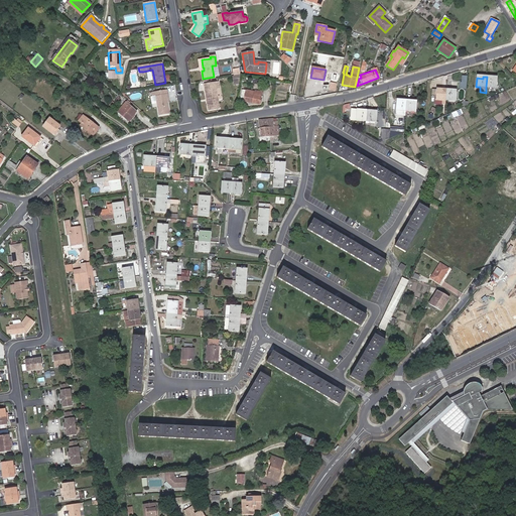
[(491,77),(487,77),(486,87),(496,88),(497,79),(491,79),(491,77)]
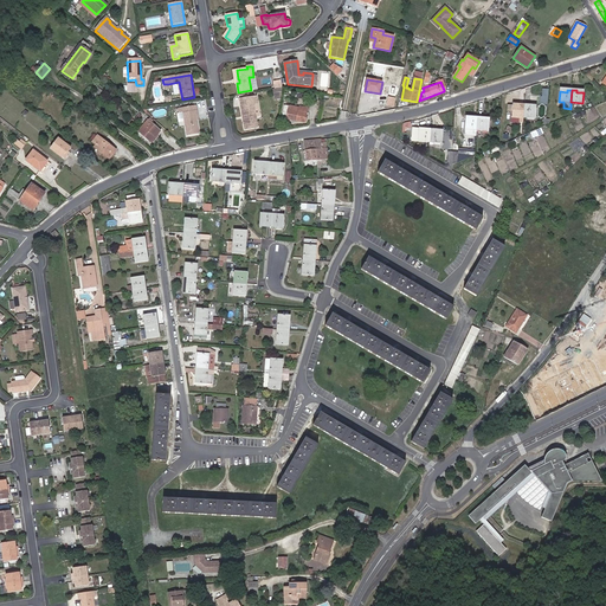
[(262,128),(257,104),(262,104),(260,96),(244,100),(245,107),(244,107),(246,118),(244,120),(245,130),(262,128)]
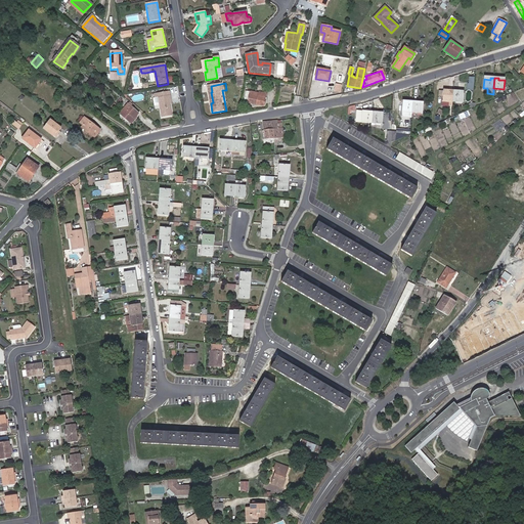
[(443,101),(453,102),(453,91),(450,91),(449,93),(443,92),(443,101)]
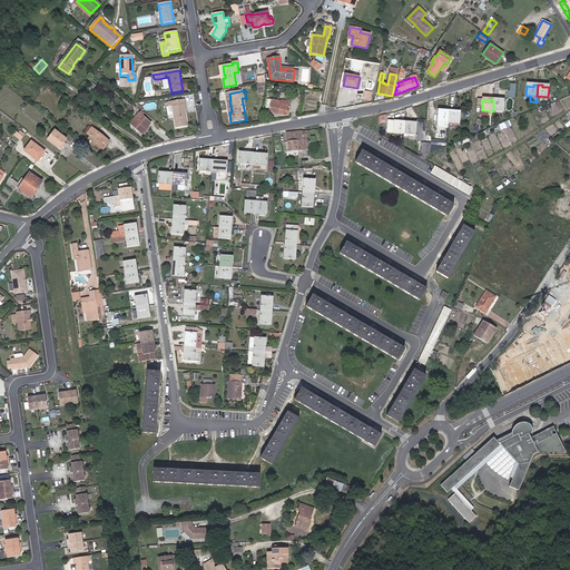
[(493,99),(493,111),(503,111),(504,102),(499,101),(499,99),(493,99)]
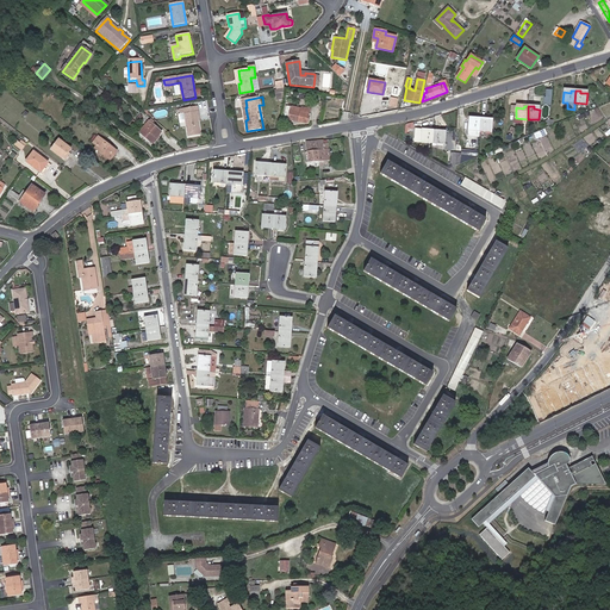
[(199,107),(180,111),(181,116),(186,114),(190,138),(201,136),(199,119),(200,118),(199,107)]
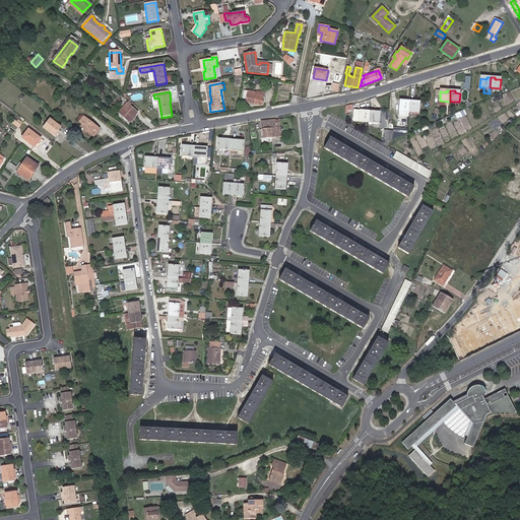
[(257,93),(248,91),(246,103),(254,105),(262,106),(265,92),(257,91),(257,93)]
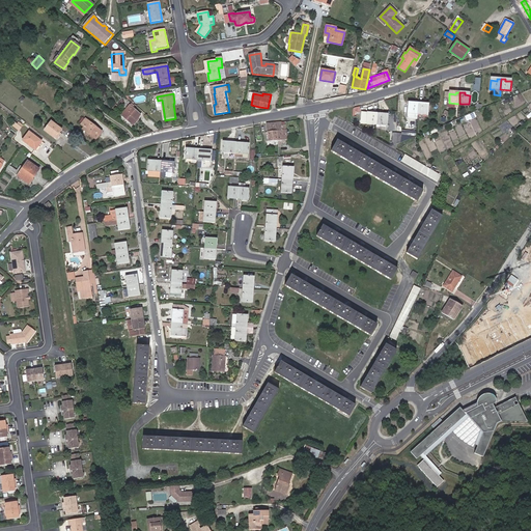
[(407,119),(417,119),(418,115),(418,104),(415,103),(414,105),(409,105),(407,119)]
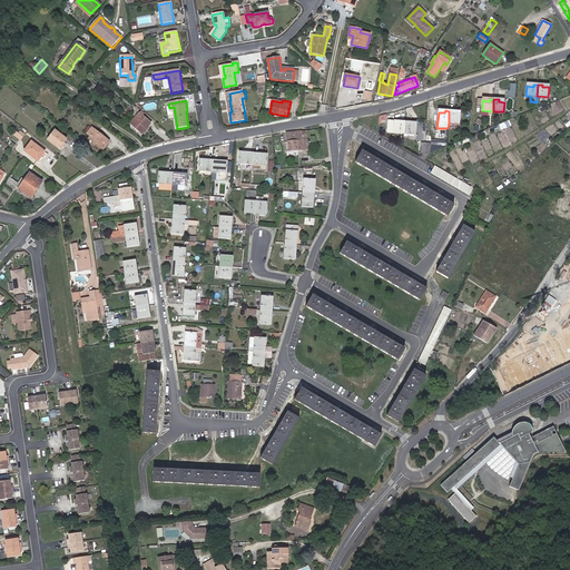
[(454,111),(449,111),(449,124),(459,124),(460,114),(454,114),(454,111)]
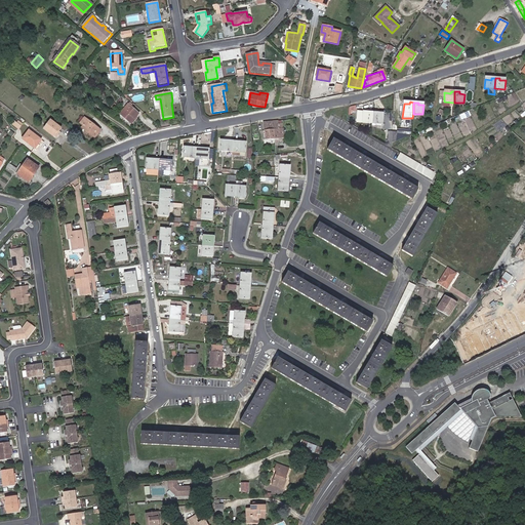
[(138,114),(128,105),(120,114),(130,123),(138,114)]
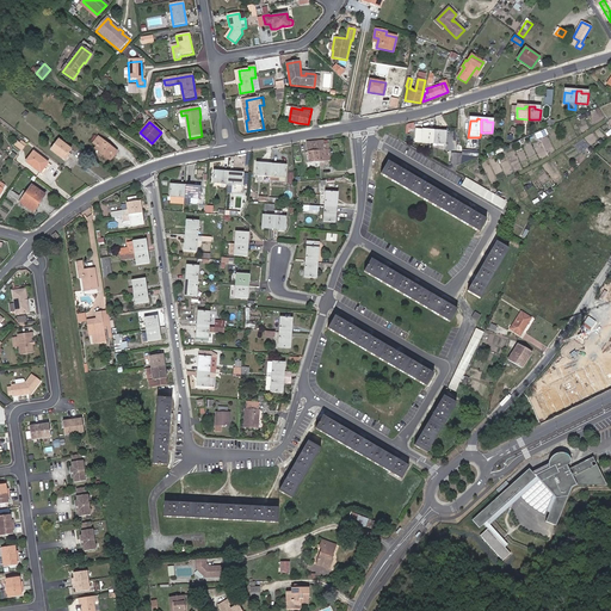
[(423,142),(433,143),(434,131),(430,130),(430,133),(423,133),(423,142)]
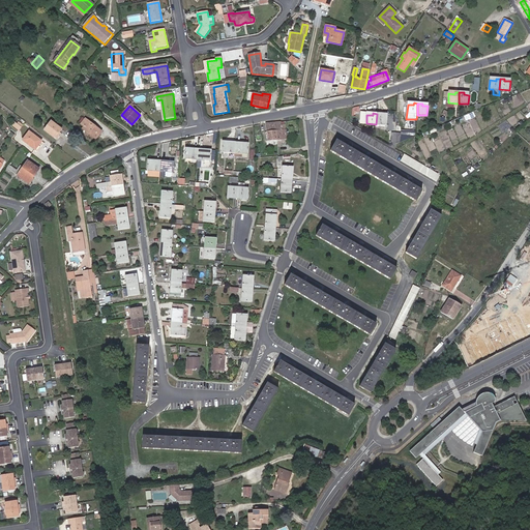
[(377,114),(376,124),(386,125),(387,117),(381,116),(381,114),(377,114)]
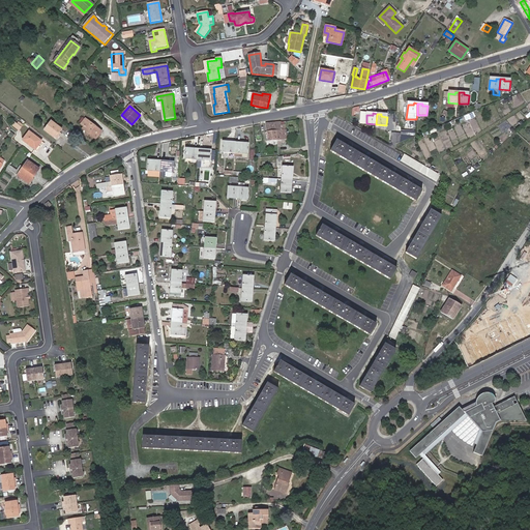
[(85,119),(81,125),(84,127),(82,129),(95,140),(101,133),(85,119)]
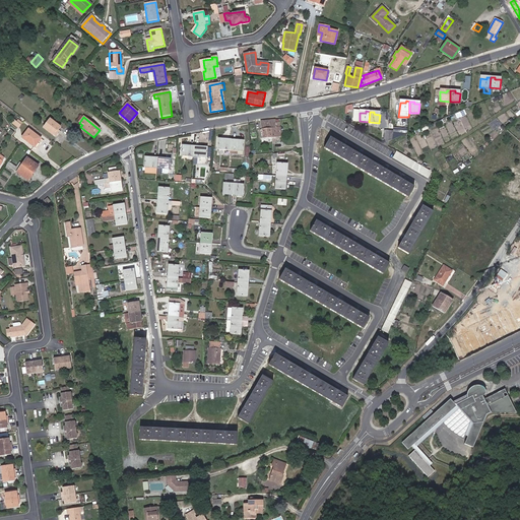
[(20,125),(14,120),(12,123),(18,128),(20,125)]
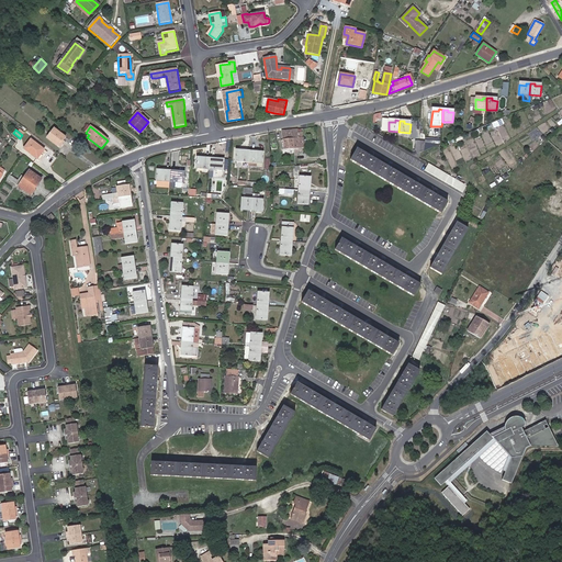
[(58,147),(63,141),(65,137),(54,130),(47,138),(58,147)]
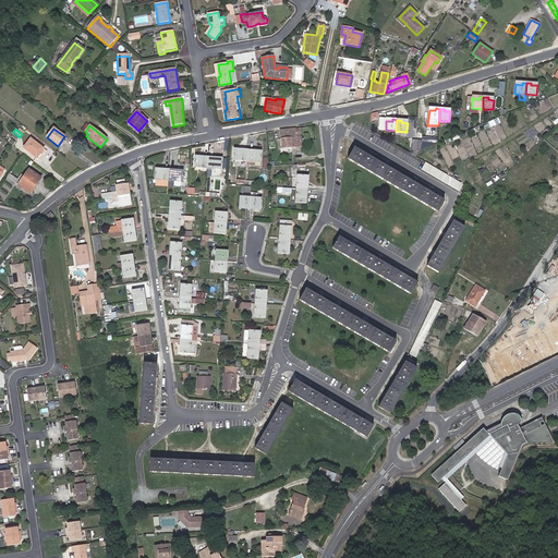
[(302,146),(301,129),(280,131),(282,148),(302,146)]
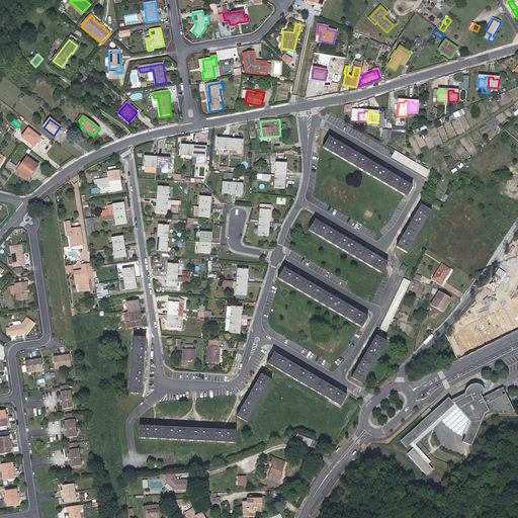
[(44,141),(28,128),(22,138),(35,149),(39,144),(40,145),(44,141)]
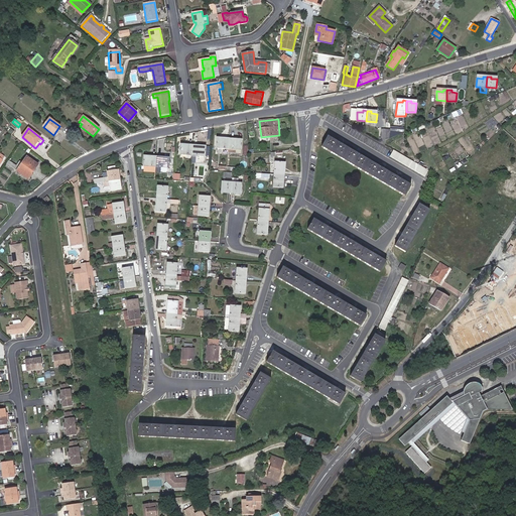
[(411,185),(329,137),(323,147),(405,196),(411,185)]
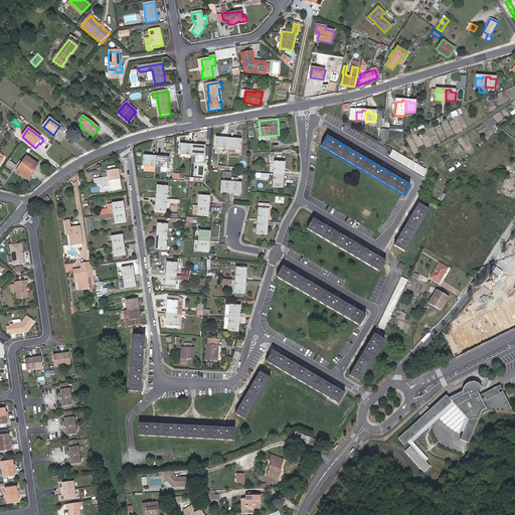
[(228,149),(229,139),(216,138),(216,148),(228,149)]
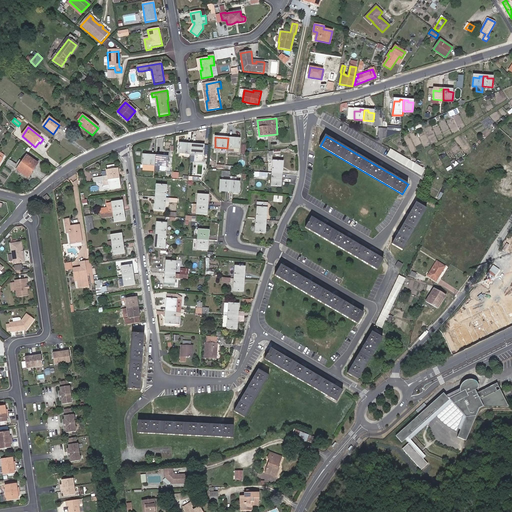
[(233,138),(228,138),(227,148),(227,152),(234,152),(234,148),(239,149),(240,139),(236,139),(233,138)]
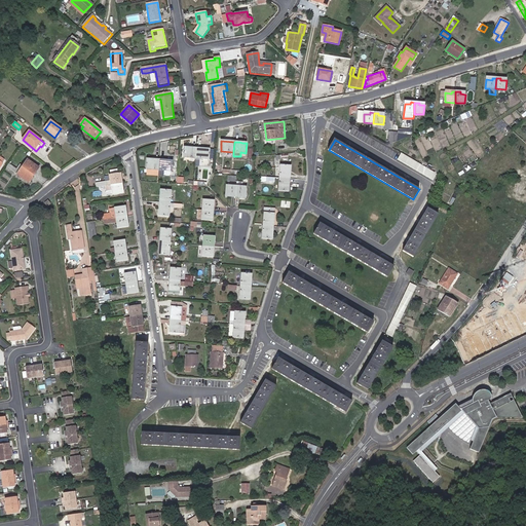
[(196,158),(197,148),(185,148),(184,157),(196,158)]
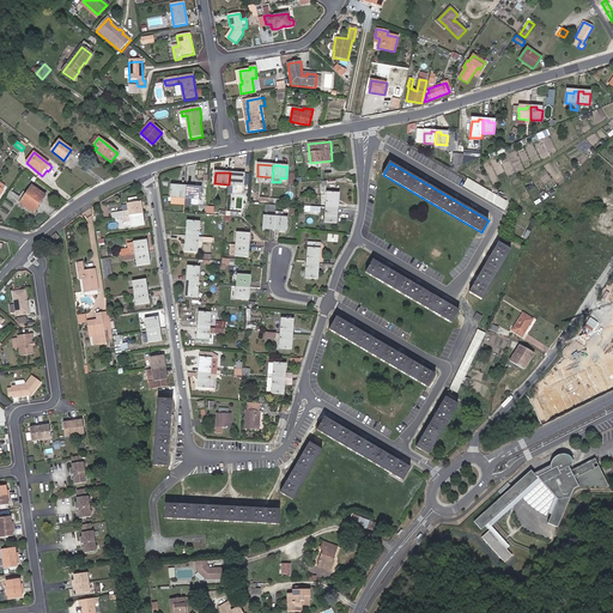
[(229,184),(229,193),(232,193),(234,186),(243,186),(244,174),(230,173),(229,184)]
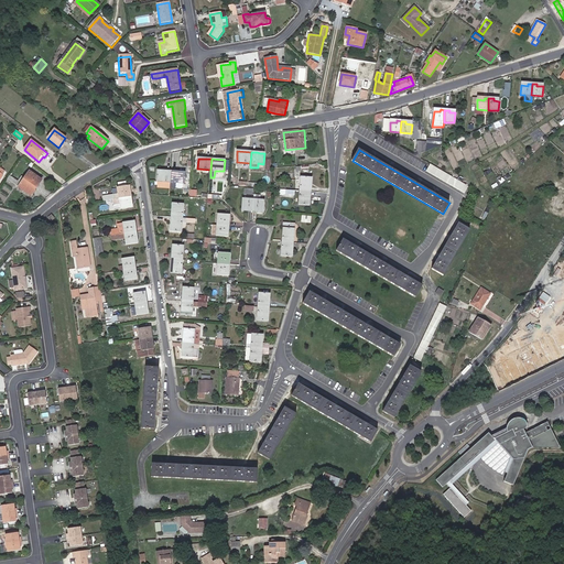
[(468,186),(431,164),(426,171),(465,193),(468,186)]
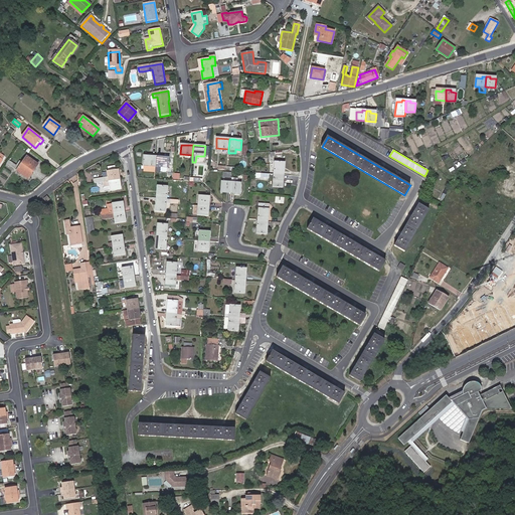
[(29,173),(36,163),(27,156),(16,171),(28,179),(30,175),(29,173)]
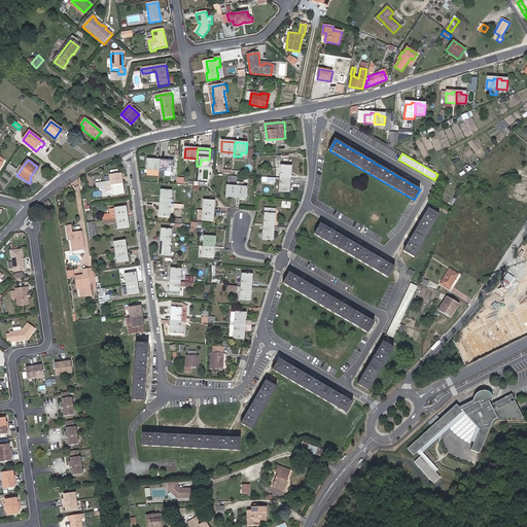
[(146,170),(160,171),(160,161),(147,160),(146,170)]
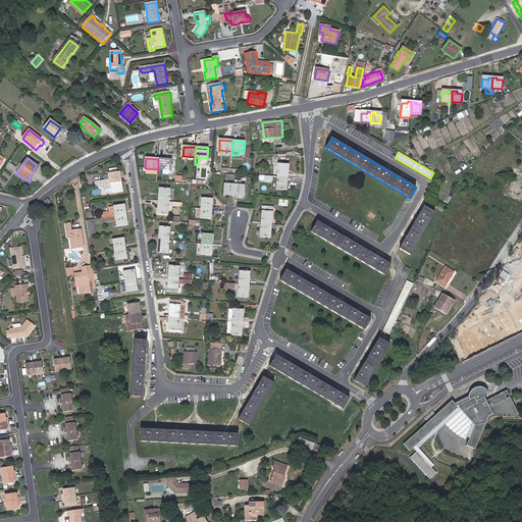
[(158,159),(158,169),(170,170),(171,160),(158,159)]
